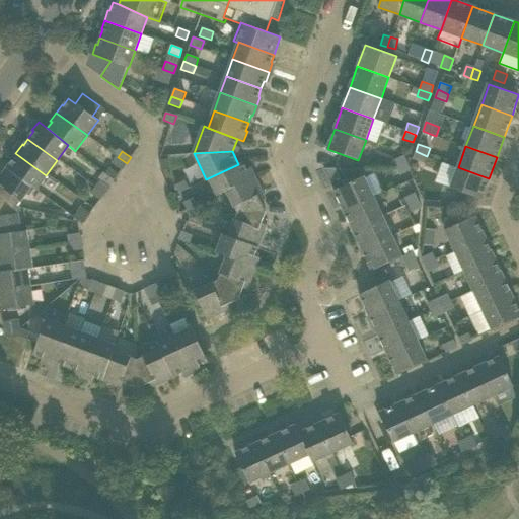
[(427,156),(416,151),(413,159),(424,163),(427,156)]
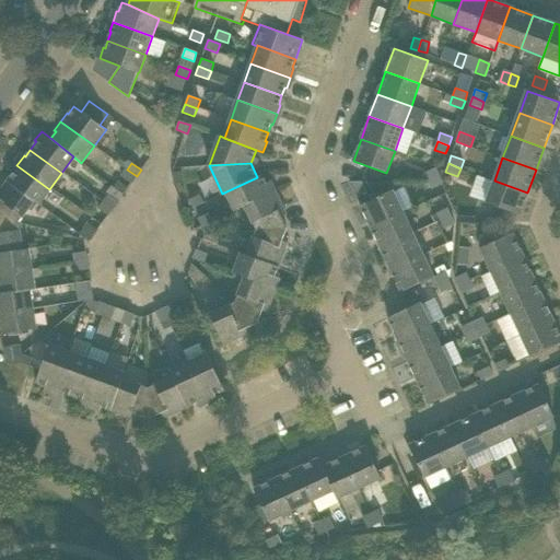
[(7,183),(33,201),(38,206),(49,189),(16,165),(11,172),(13,173),(7,183)]
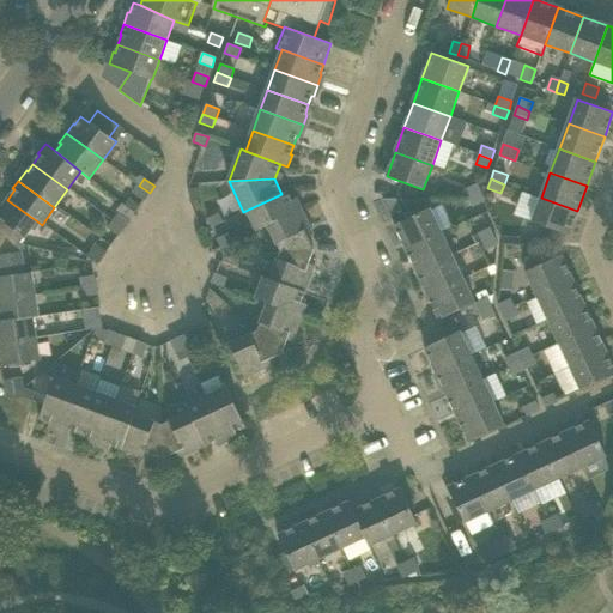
[(465,189),(469,198),(481,193),(477,183),(465,189)]
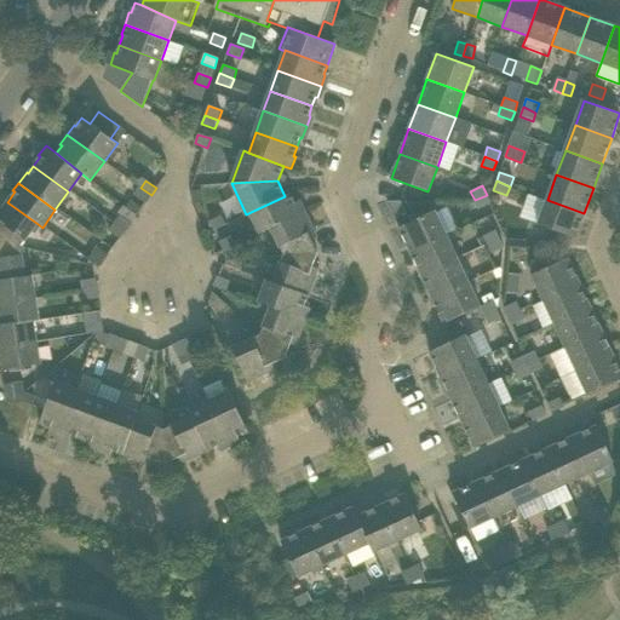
[(151,195),(141,188),(135,195),(145,202),(151,195)]
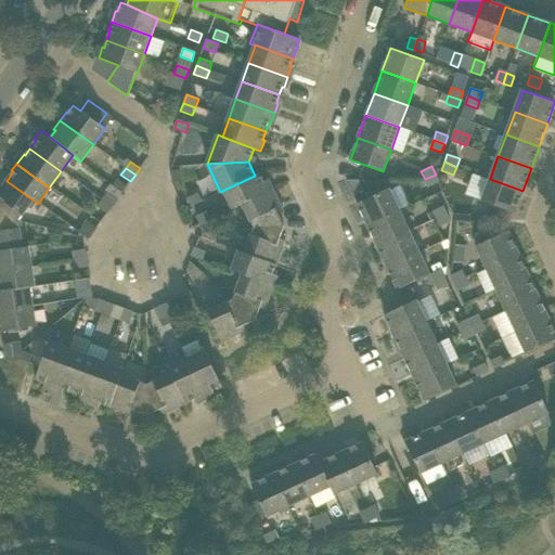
[(259,172),(255,176),(224,190),(233,208),(242,204),(273,190),(268,179),(266,181),(259,172)]
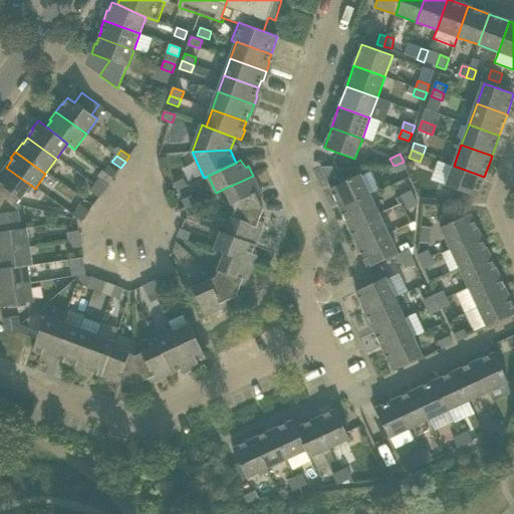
[(404,162),(394,166),(397,174),(407,170),(404,162)]
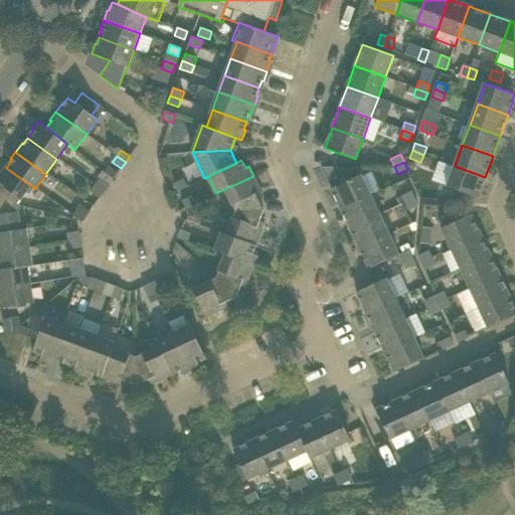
[(447,186),(478,197),(485,177),(455,166),(447,186)]
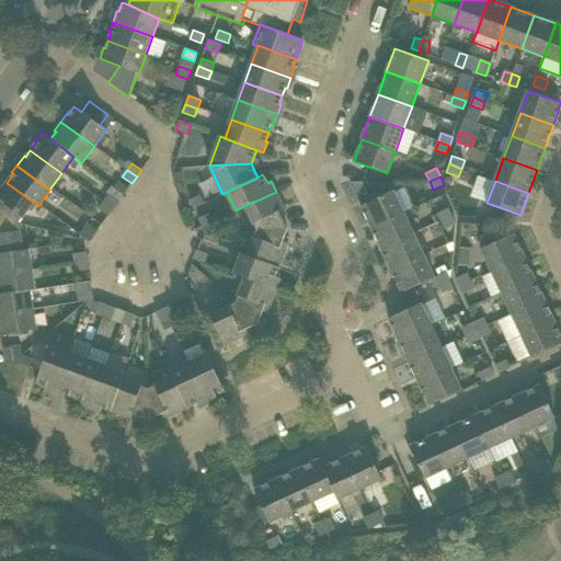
[(0,218),(19,222),(33,202),(7,183),(0,191),(0,218)]
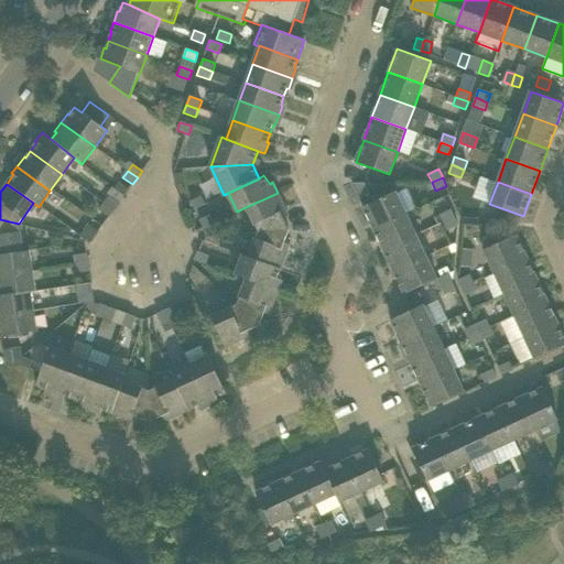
[(364,207),(373,229),(405,213),(394,191),(364,207)]
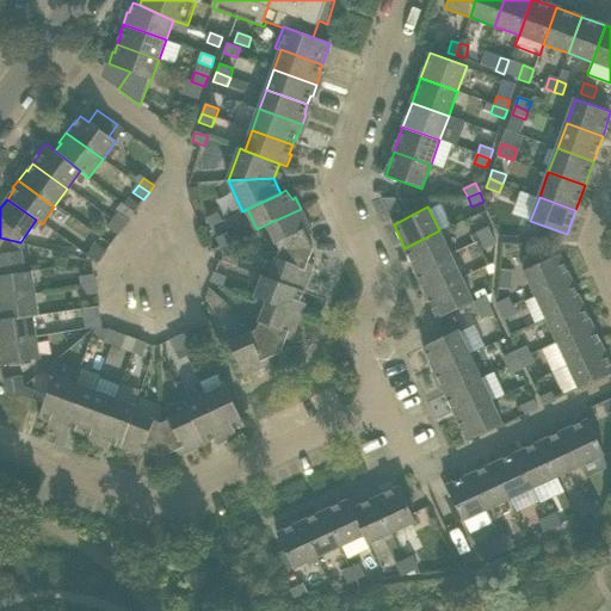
[(301,209),(266,224),(278,252),(313,250),(304,230),(309,228),(301,209)]
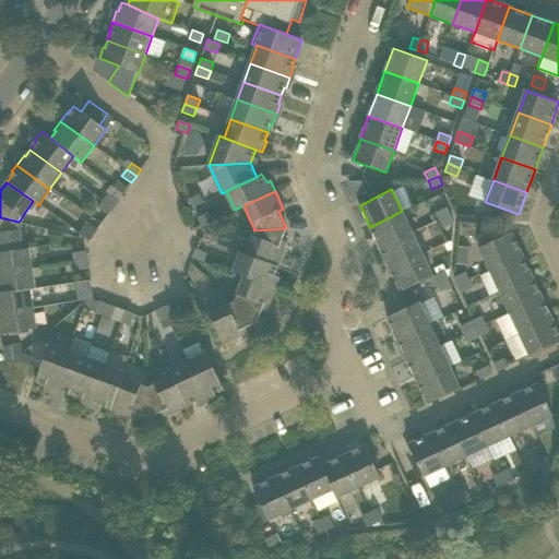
[(199,193),(189,199),(193,207),(203,203),(199,193)]
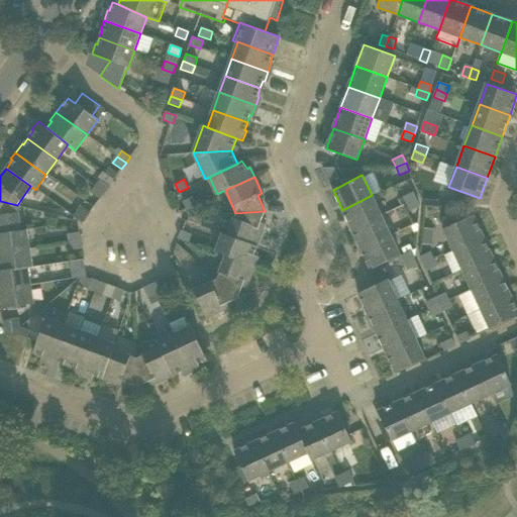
[(100,180),(96,186),(105,192),(109,186),(100,180)]
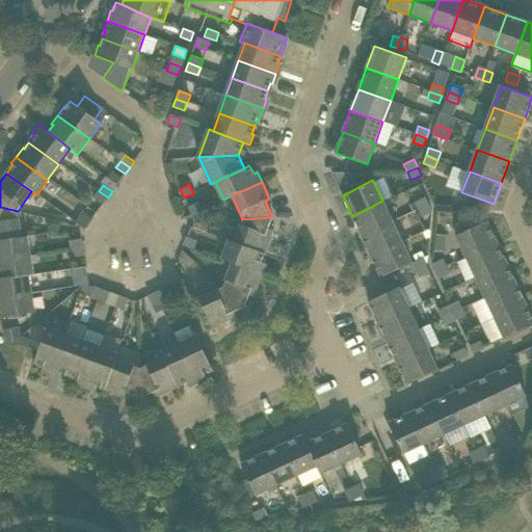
[(108,197),(99,191),(94,197),(103,205),(108,197)]
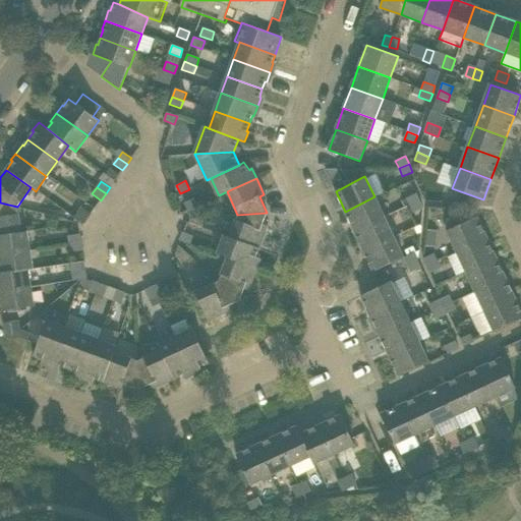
[(410,205),(419,200),(416,194),(405,199),(408,206),(410,205)]
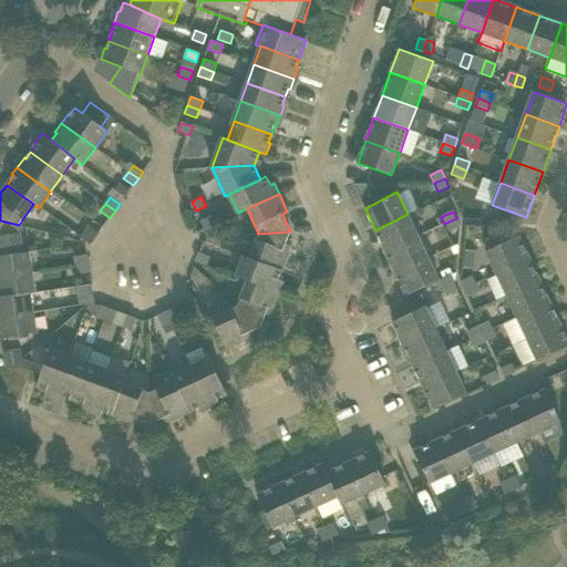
[(375,230),(385,253),(418,236),(408,214),(375,230)]
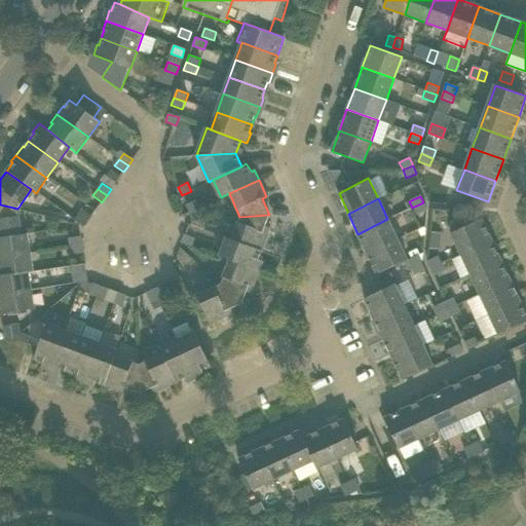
[(189,212),(199,208),(196,200),(186,204),(189,212)]
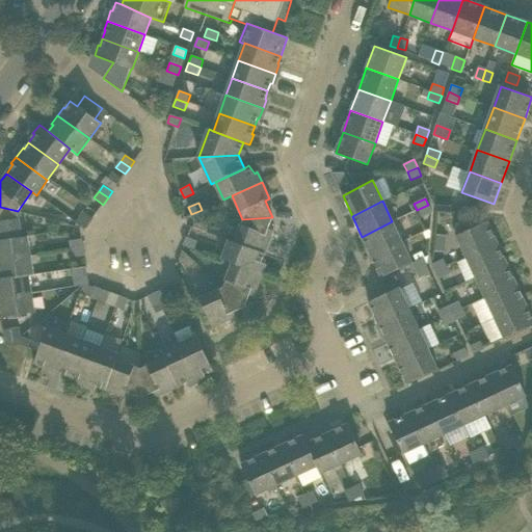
[(428,205),(419,209),(423,217),(432,213),(428,205)]
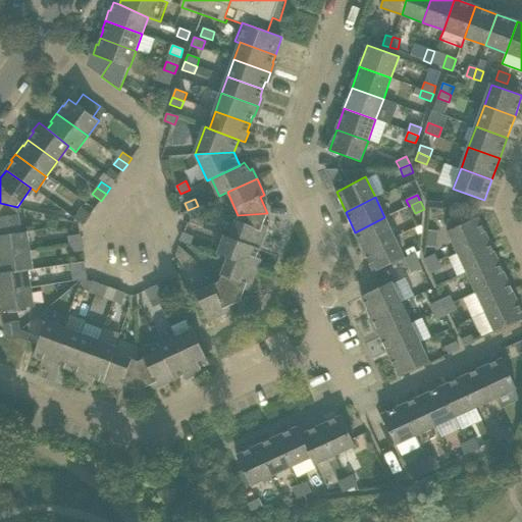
[(0,236),(21,232),(17,207),(0,203),(0,236)]
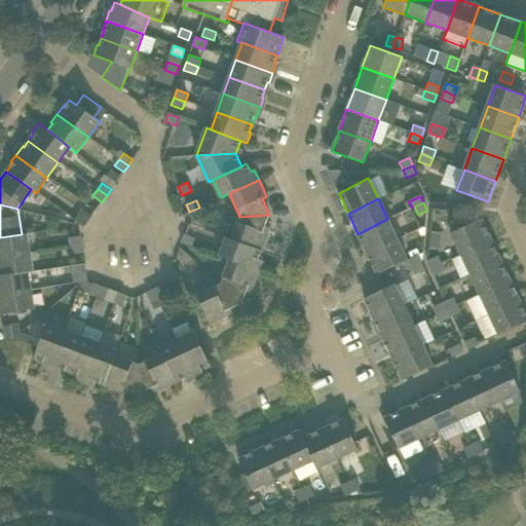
[(199,208),(189,212),(193,220),(194,222),(197,220),(203,217),(199,209),(199,208)]
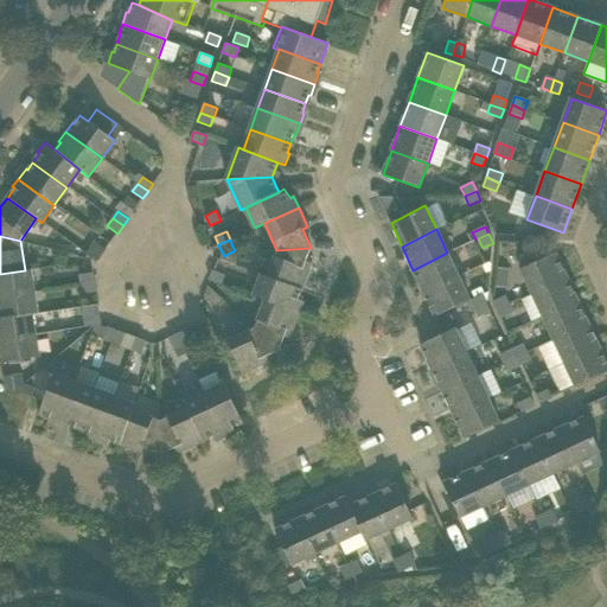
[(97,261),(103,254),(93,247),(87,254),(97,261)]
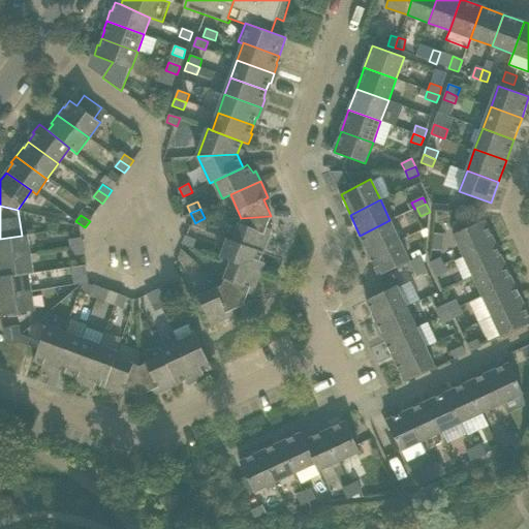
[(265,234),(271,216),(241,218),(232,242),(262,253),(270,236),(265,234)]
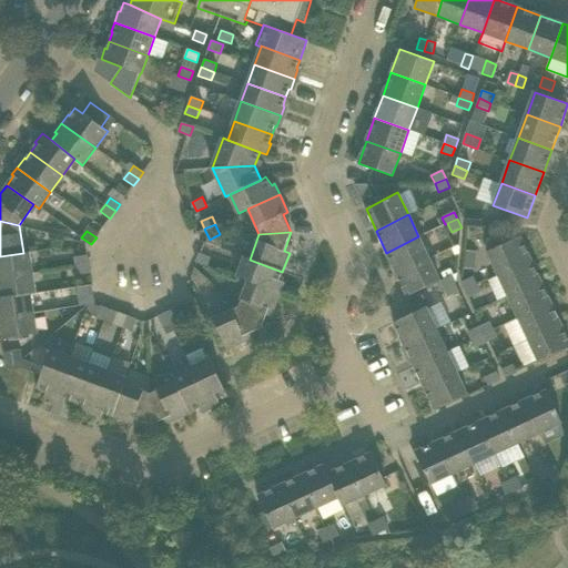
[(386,253),(397,274),(429,259),(418,236),(386,253)]
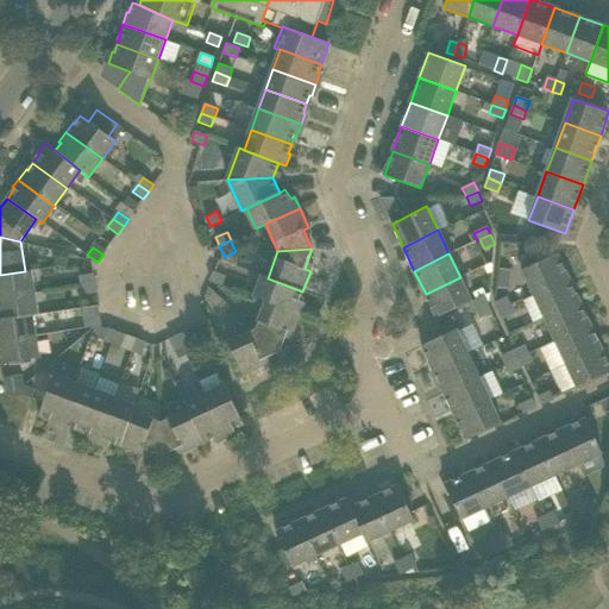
[(521,271),(533,295),(569,277),(558,253),(521,271)]
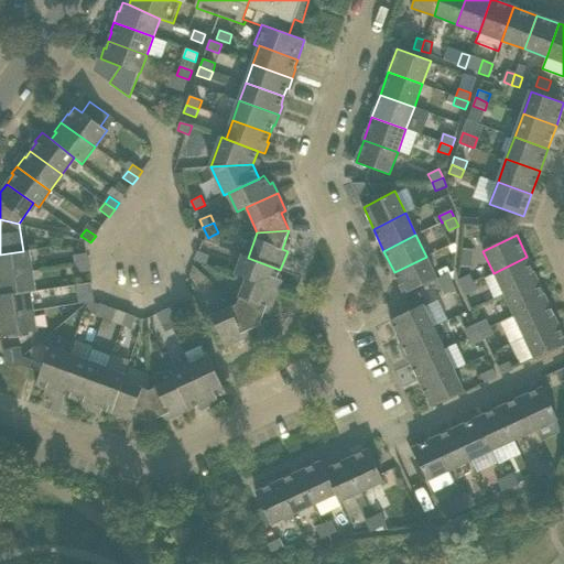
[(206,242),(220,248),(220,236),(212,236),(208,238),(207,236),(206,237),(206,242)]
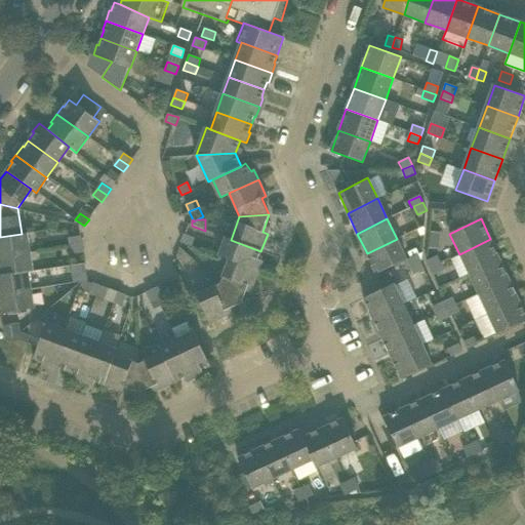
[(27,233),(22,234),(0,237),(0,256),(30,252),(27,233)]
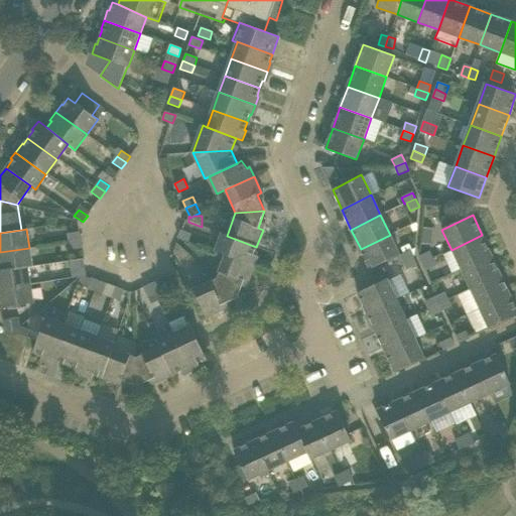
[(180,230),(178,238),(188,241),(191,234),(180,230)]
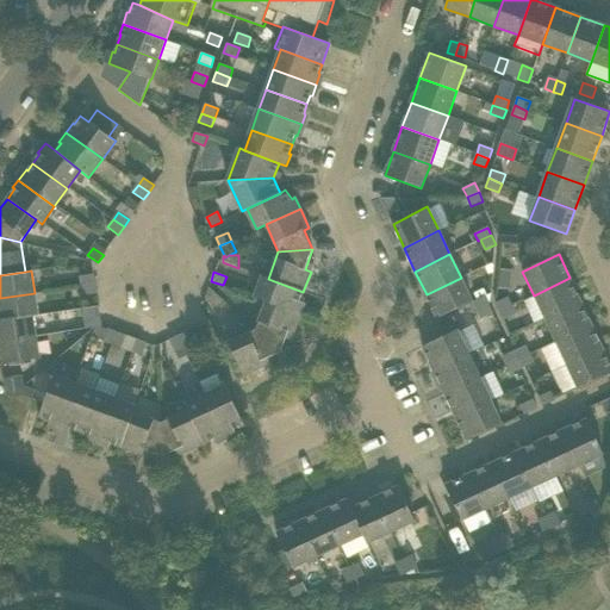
[(81,277),(82,285),(95,284),(94,274),(81,277)]
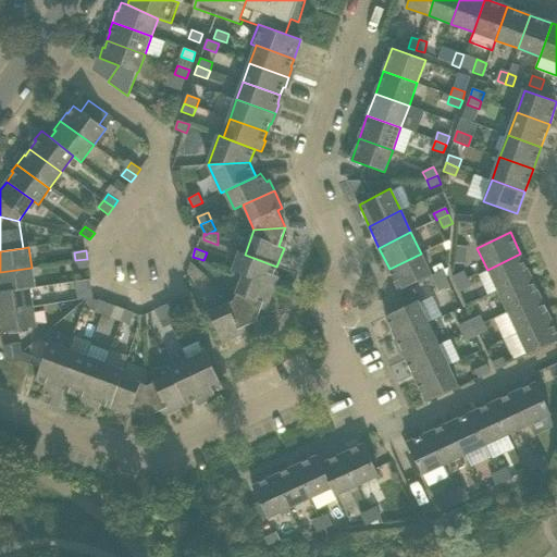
[(273,275),(276,267),(245,255),(239,252),(232,272),(243,276),(274,288),(275,285),(272,284),(275,275),(273,275)]
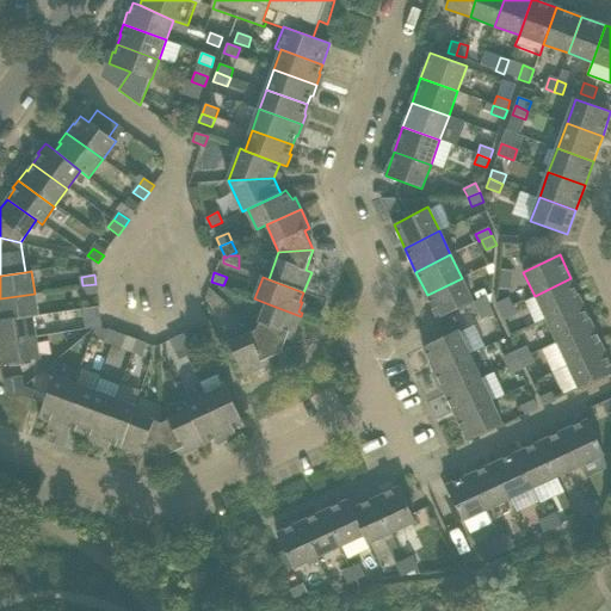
[(462,278),(427,295),(438,319),(474,302),(462,278)]
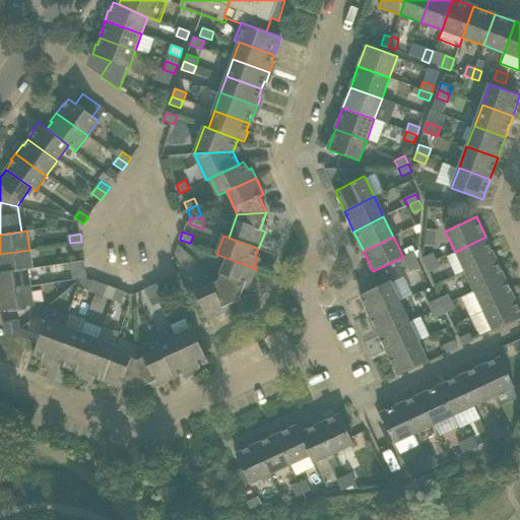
[(495,257),(485,237),(455,252),(464,271),(495,257)]
